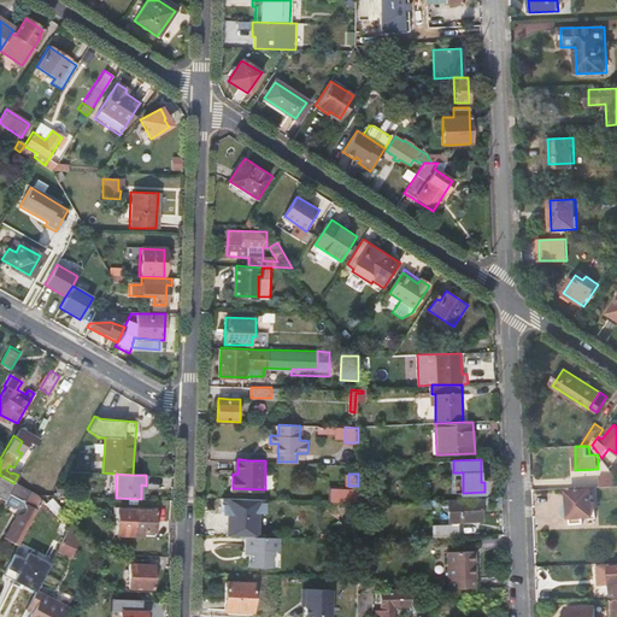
[(0,499),(4,501),(13,483),(1,476),(0,475),(0,499)]
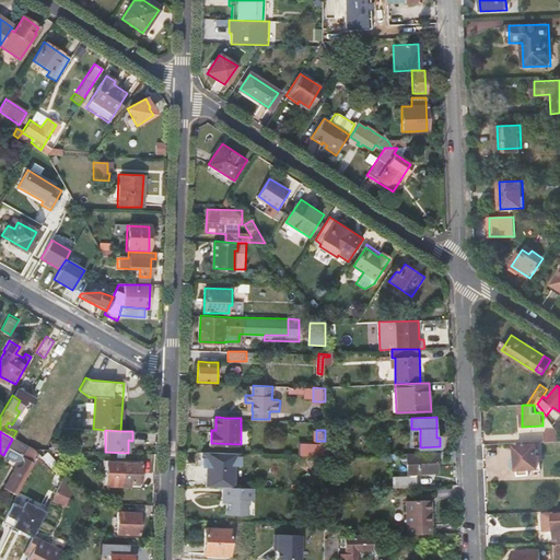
[(545,432),(546,442),(559,441),(559,433),(558,431),(545,432)]
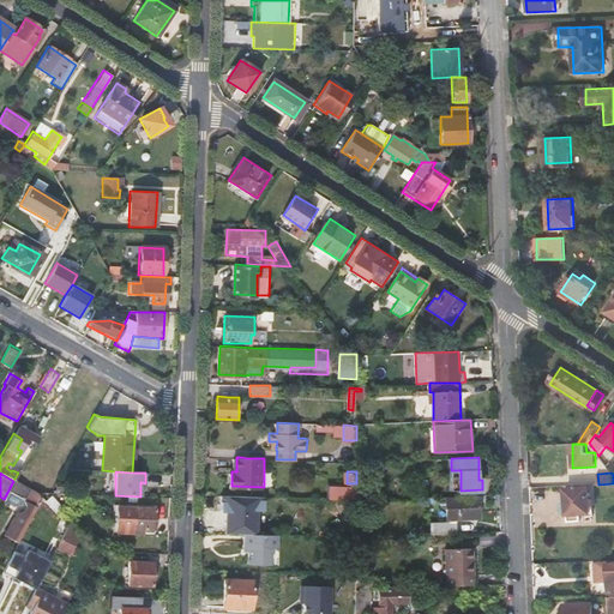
[(17,505),(24,503),(25,512),(14,513),(2,536),(16,543),(20,536),(22,534),(40,499),(32,491),(13,481),(4,499),(4,501),(10,504),(17,505)]
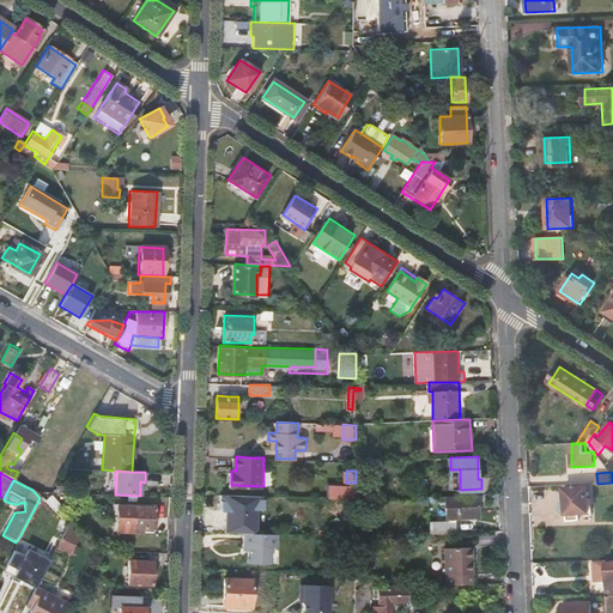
[(331,483),(331,498),(356,499),(356,483),(346,483),(331,483)]
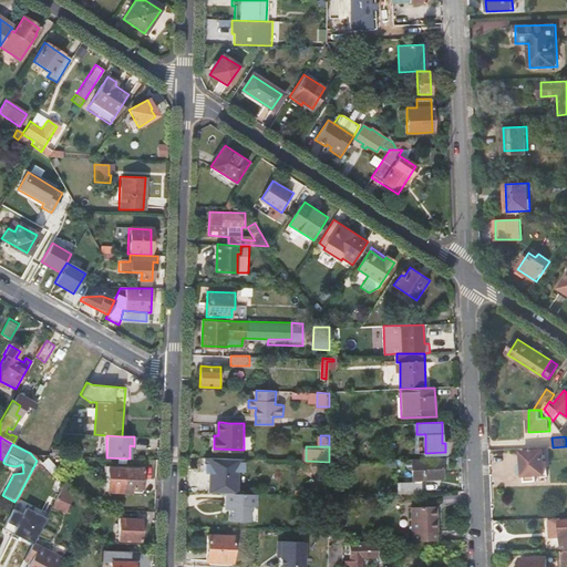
[(524,476),(545,475),(544,450),(523,451),(524,476)]
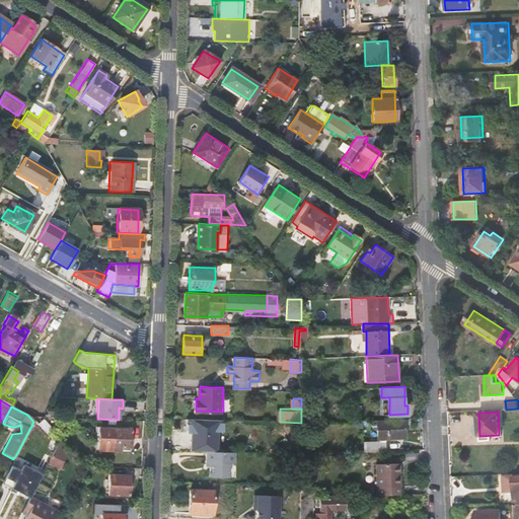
[(208,450),(223,451),(224,431),(226,431),(226,420),(191,418),(190,433),(194,433),(197,433),(196,441),(194,441),(194,450),(208,450)]
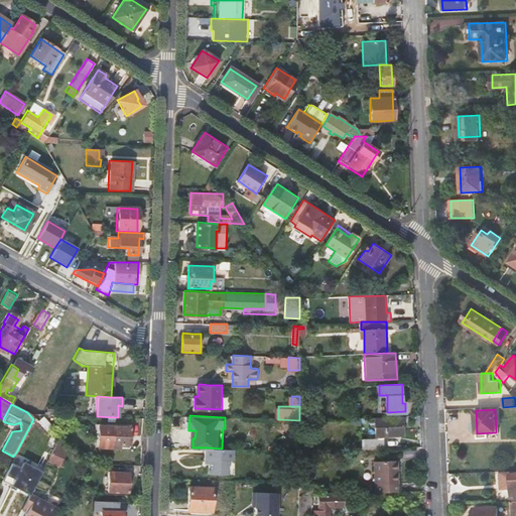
[(375,418),(376,434),(387,434),(403,433),(403,417),(375,418)]
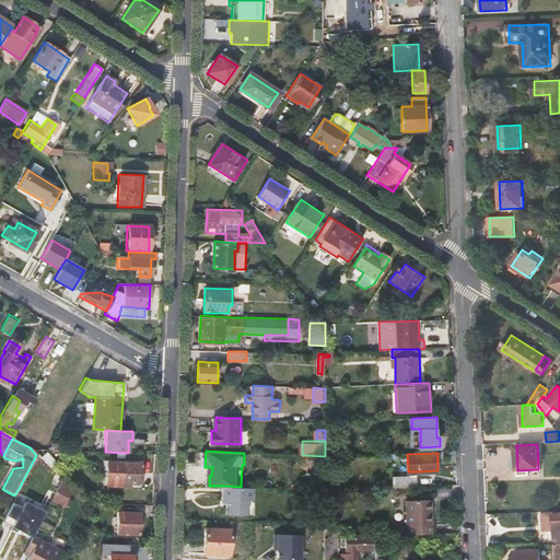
[(38,475),(44,462),(41,458),(36,455),(20,487),(19,489),(41,501),(46,489),(37,485),(41,477),(38,475)]
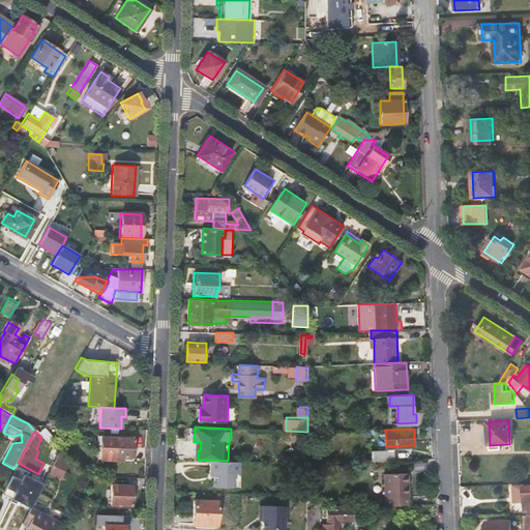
[(134,439),(101,437),(100,459),(123,459),(124,457),(131,458),(134,439)]
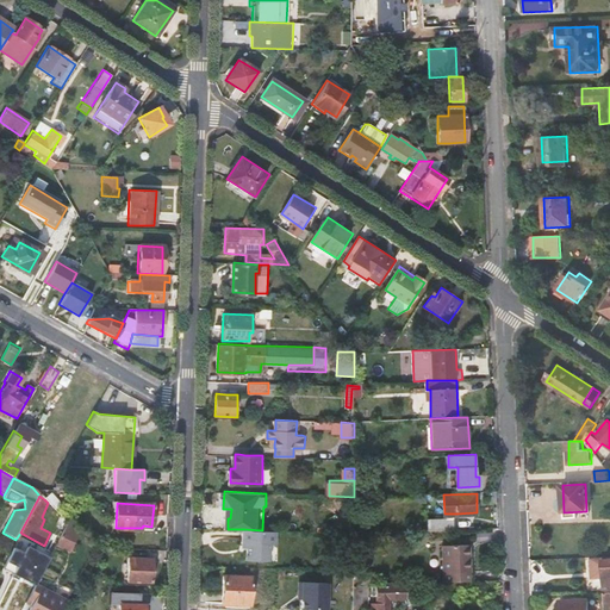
[(459,529),(458,518),(444,518),(433,518),(433,530),(459,529)]
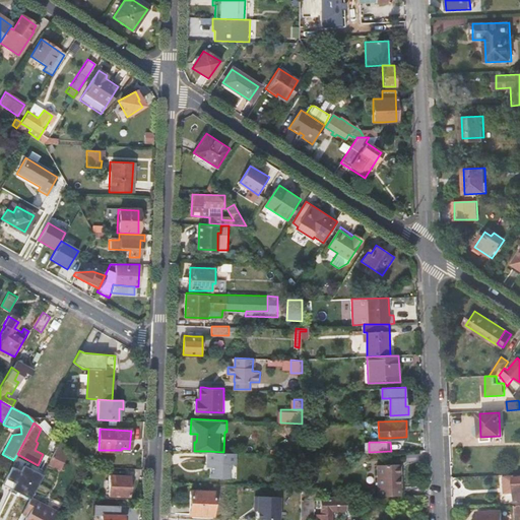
[(50,457),(48,462),(57,465),(61,455),(52,451),(50,457)]
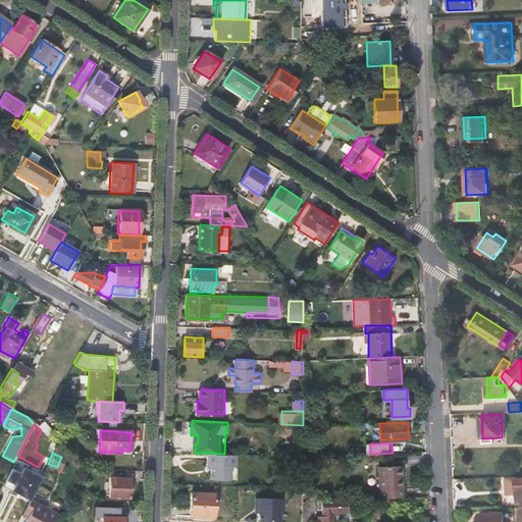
[(238,466),(238,455),(224,454),(209,453),(209,465),(212,465),(212,478),(231,479),(231,466),(238,466)]
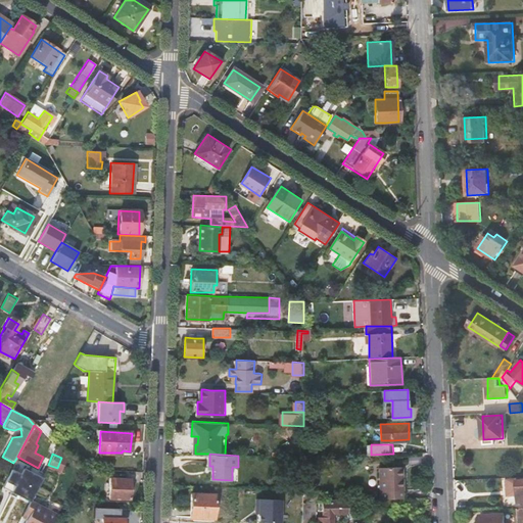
[(380,468),(381,498),(406,497),(403,467),(380,468)]
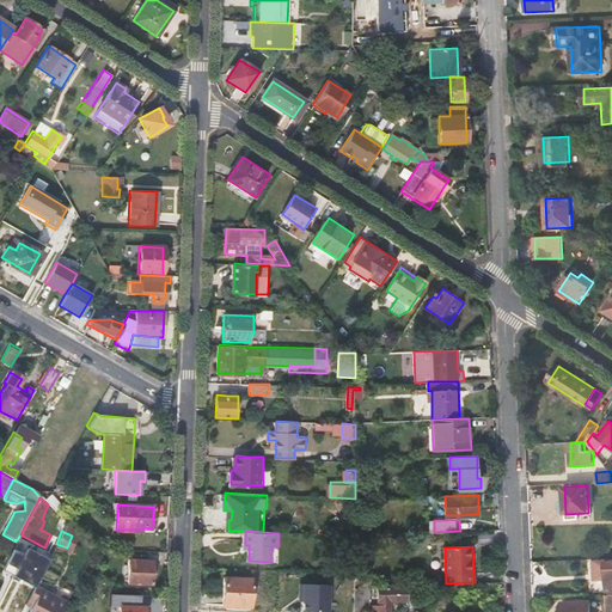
[(18,551),(13,548),(2,568),(8,571),(18,551)]
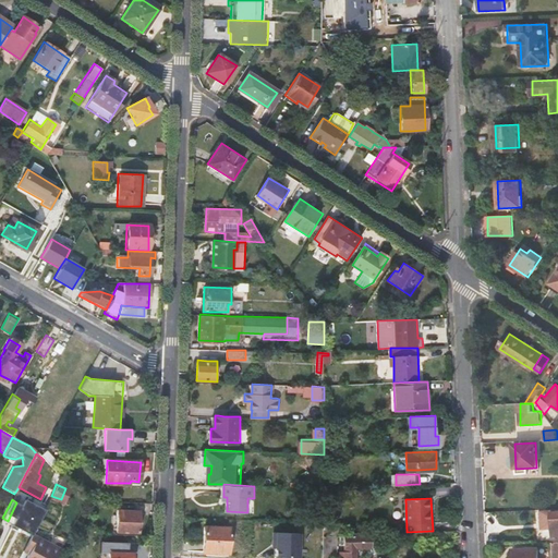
[(557,511),(553,511),(553,509),(542,510),(543,529),(554,529),(554,536),(557,536),(557,511)]
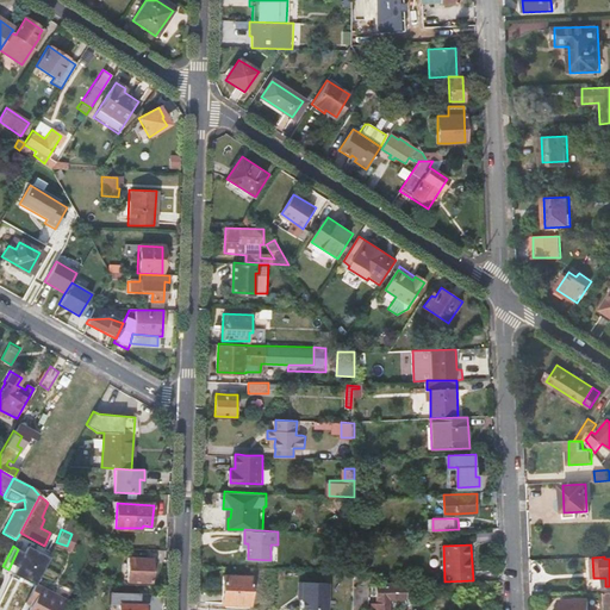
[(126,558),(126,583),(150,584),(151,559),(126,558)]
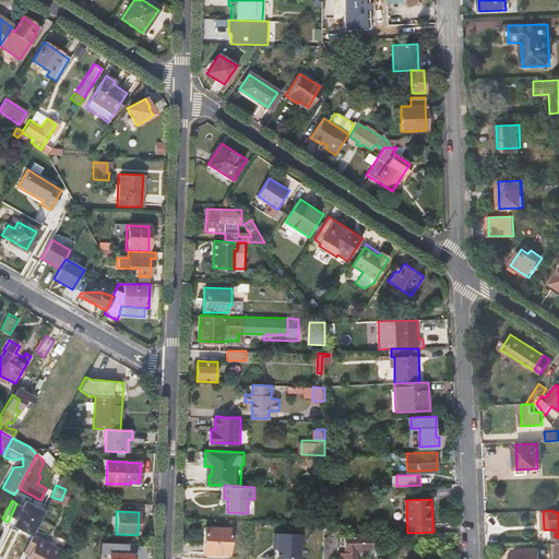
[(343,523),(323,523),(324,536),(344,535),(343,523)]
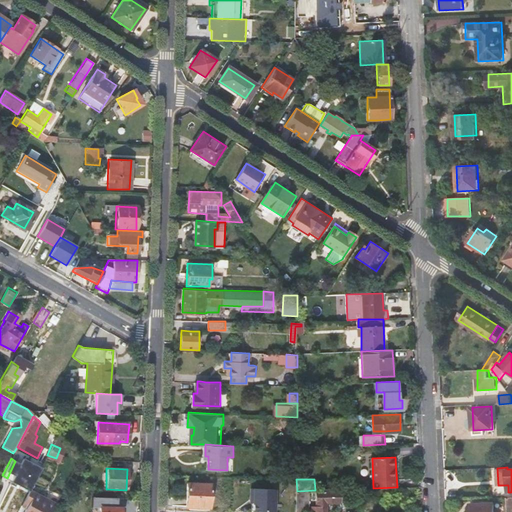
[(188,506),(212,507),(213,482),(189,481),(188,506)]
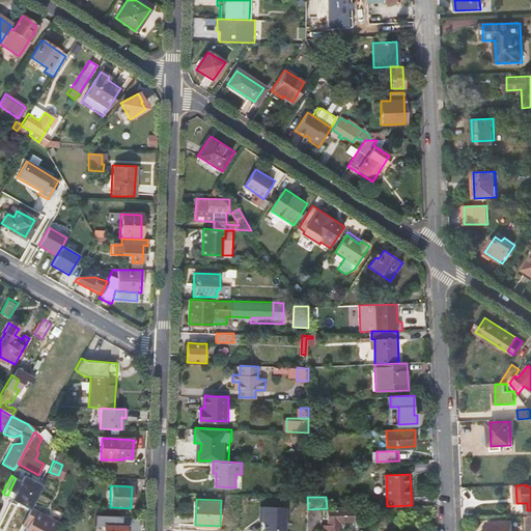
[(285,530),(286,506),(261,506),(261,514),(264,514),(263,521),(263,529),(285,530)]
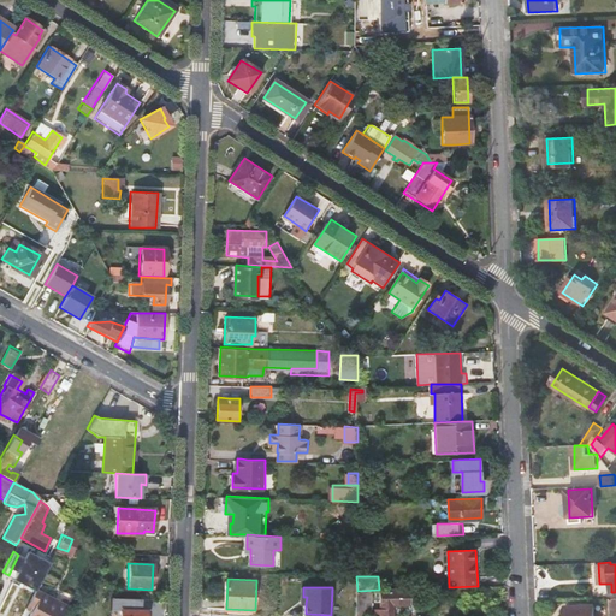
[(61,615),(66,606),(35,590),(29,602),(34,604),(28,615),(61,615)]
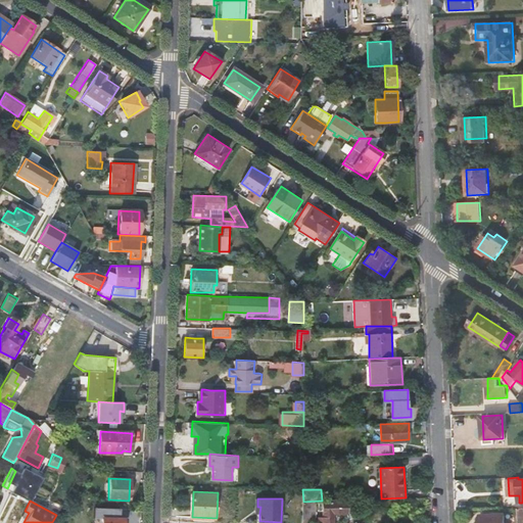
[(348,513),(348,501),(323,502),(323,501),(322,501),(303,502),(303,522),(333,522),(334,513),(348,513)]
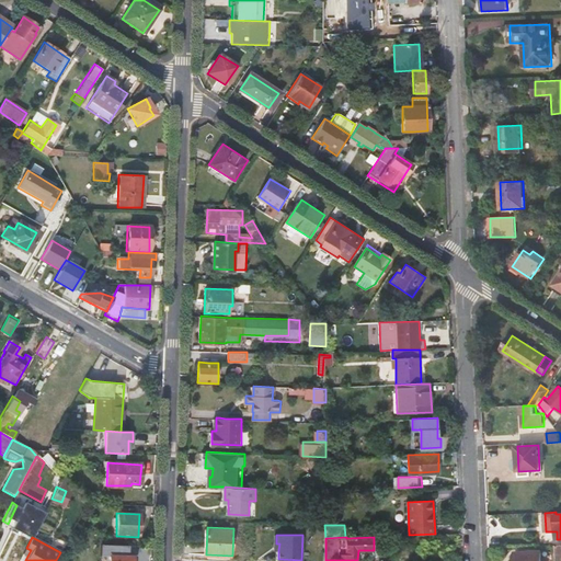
[(517,560),(542,560),(542,550),(517,551),(517,560)]
